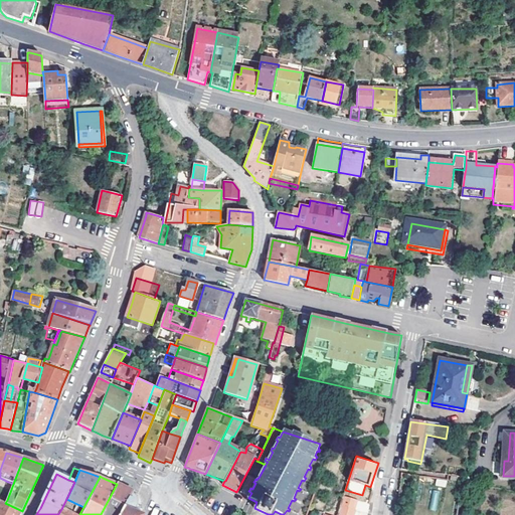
[(0,500),(0,501),(8,482),(0,478),(0,500)]
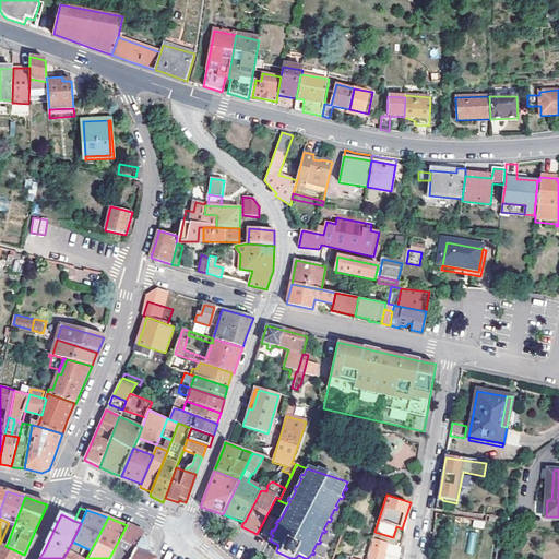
[(275,523),(276,522),(270,519),(264,528),(271,532),(272,530),(274,531),(277,524),(275,523)]
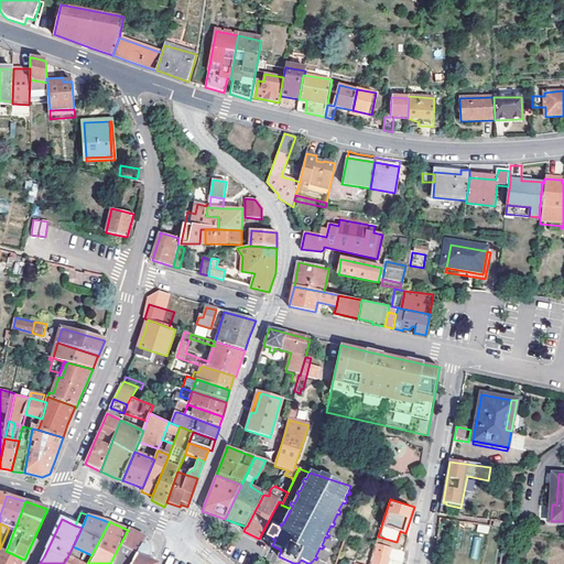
[(477,523),(476,531),(488,533),(489,525),(477,523)]
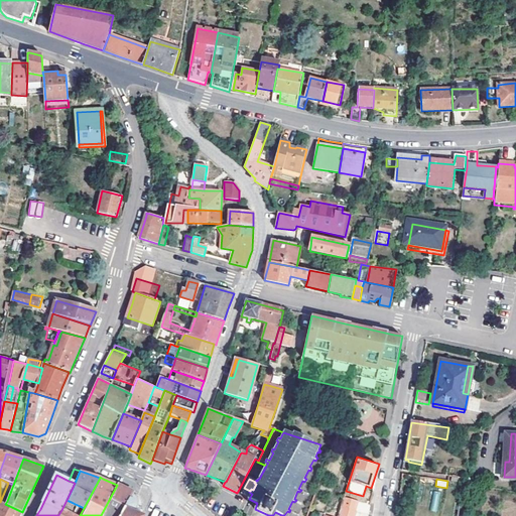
[(101,515),(121,515),(131,499),(133,493),(120,486),(117,485),(101,515)]
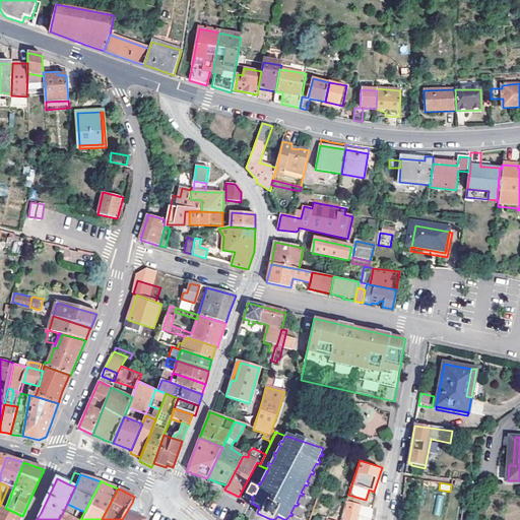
[(433,514),(440,516),(444,496),(437,495),(433,514)]
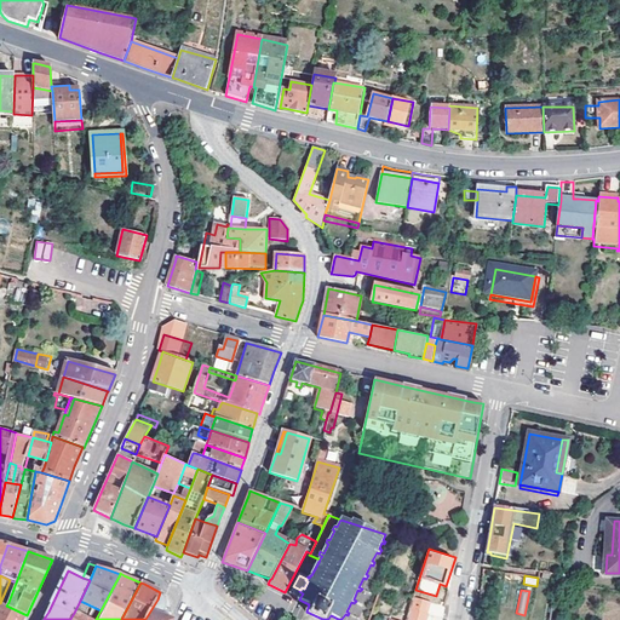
[(173,619),(161,615),(162,612),(164,609),(164,603),(160,602),(158,600),(145,619),(173,619)]
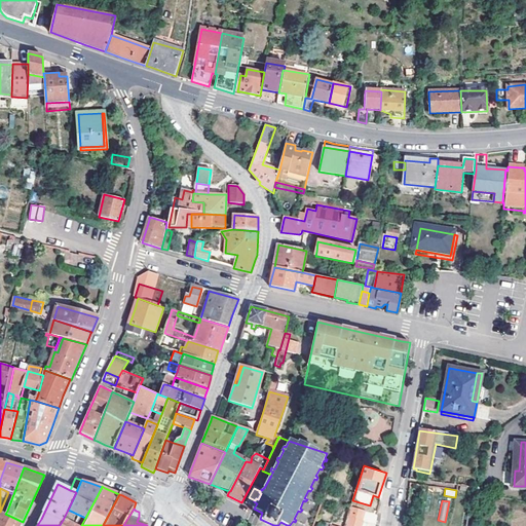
[(0,525),(20,525),(23,522),(5,514),(2,512),(0,512),(0,511),(0,525)]
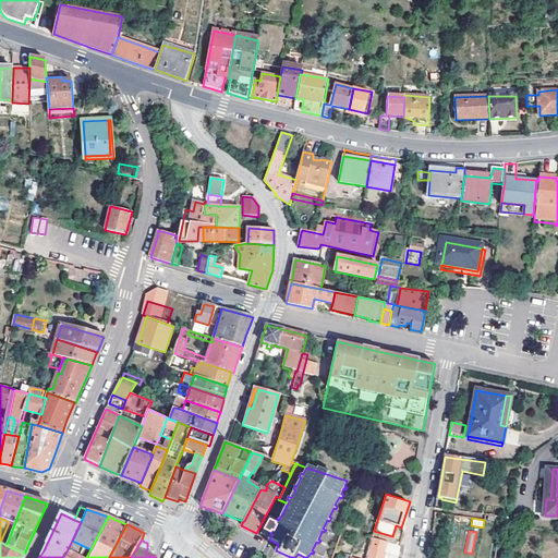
[(366,543),(361,557),(365,557),(371,544),(366,543)]
